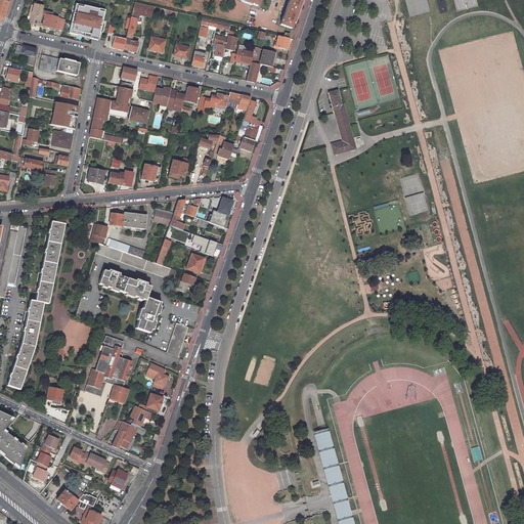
[(0,0),(0,20),(2,20),(9,0),(0,0)]
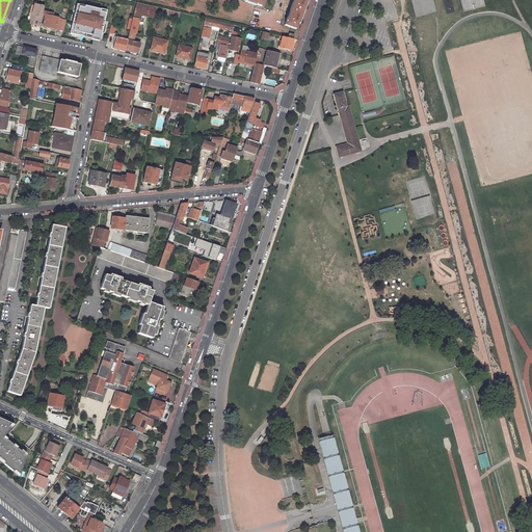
[(293,2),(289,14),(288,14),(287,17),(288,18),(285,26),(296,30),(307,0),(292,0),(292,2),(293,2)]
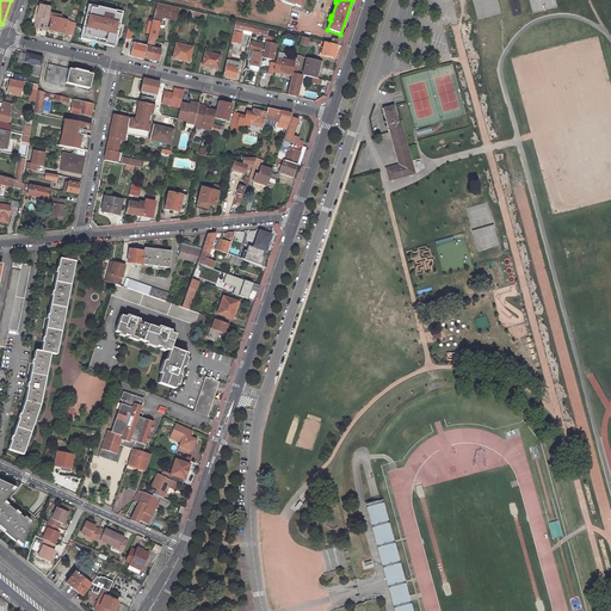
[(88,2),(80,38),(115,48),(124,12),(88,2)]
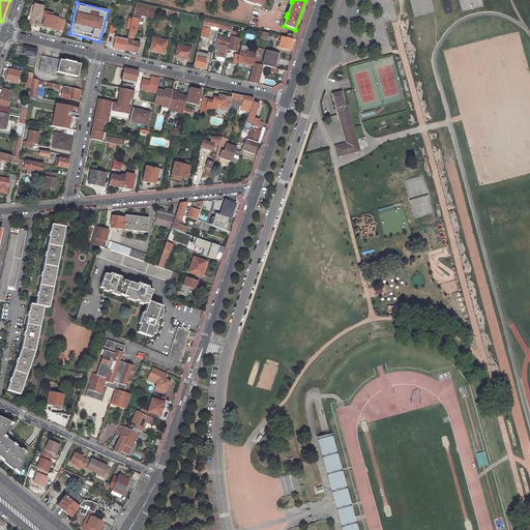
[(133,35),(138,15),(152,18),(154,7),(136,3),(129,25),(128,30),(127,33),(133,35)]
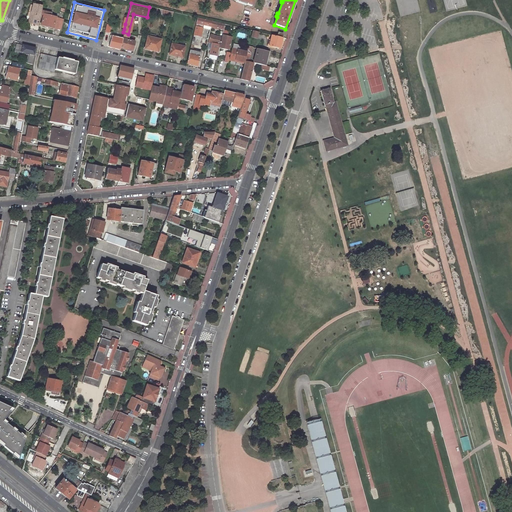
[(42,6),(31,4),(28,23),(39,25),(40,15),(41,11),(42,6)]
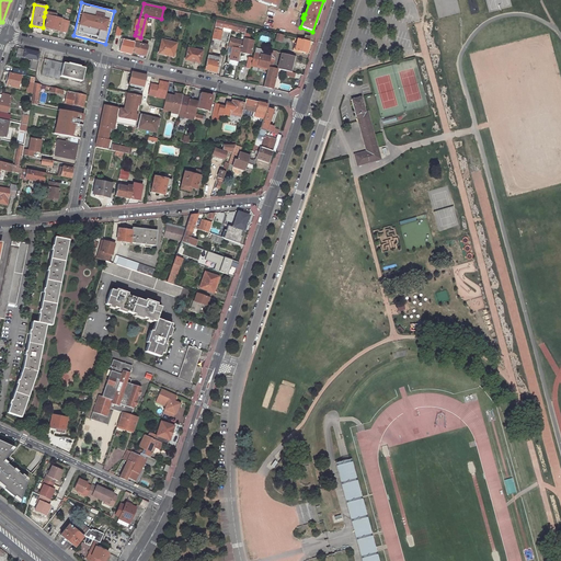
[(167,21),(168,16),(189,22),(191,14),(163,8),(161,19),(167,21)]
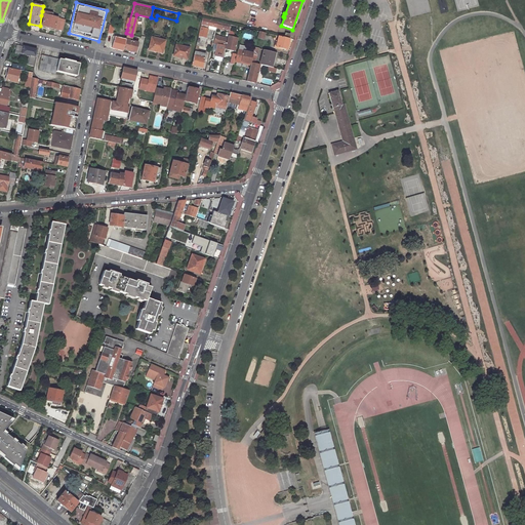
[(41,27),(62,32),(65,21),(50,17),(51,13),(42,11),(41,15),(44,15),(41,27)]
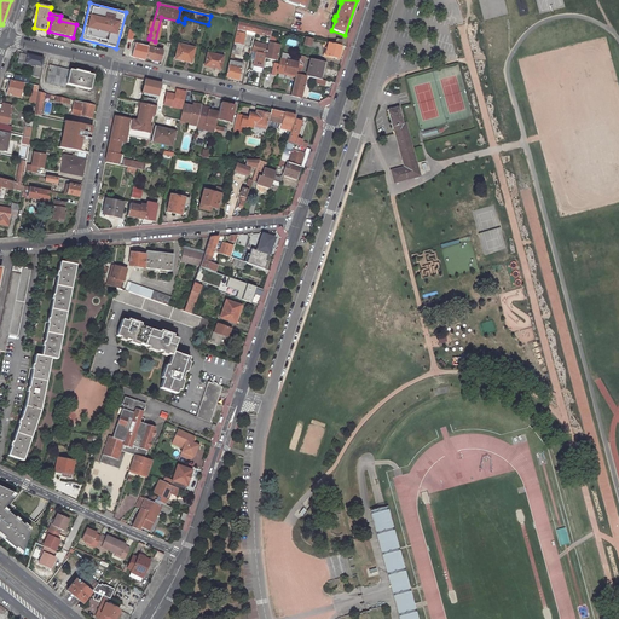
[(238,23),(237,29),(246,32),(254,34),(256,27),(238,23)]
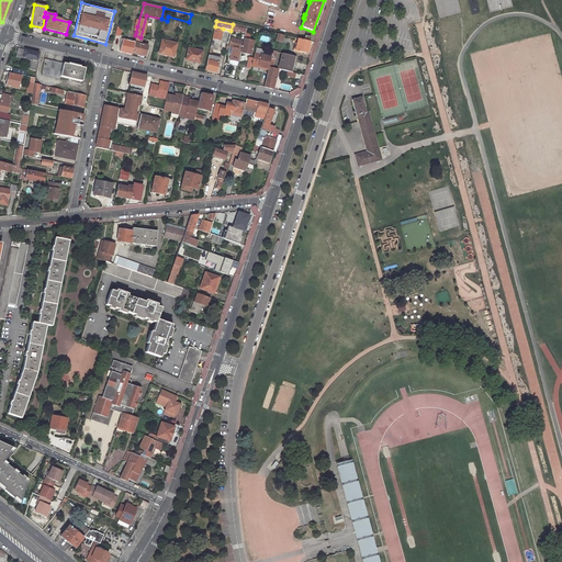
[(233,24),(231,31),(246,34),(247,27),(233,24)]
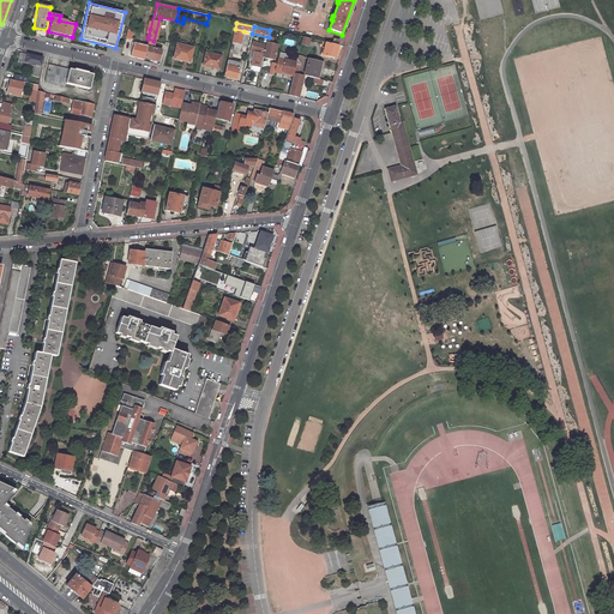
[(235,29),(228,54),(232,55),(238,56),(242,35),(244,31),(235,29)]
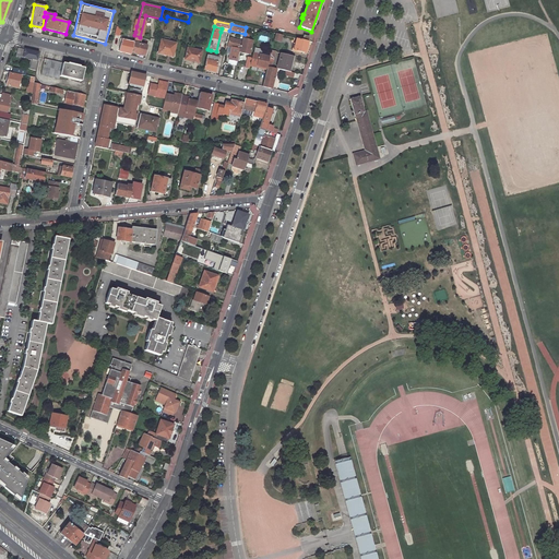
[(130,54),(144,57),(147,46),(135,43),(137,40),(139,40),(140,37),(134,35),(133,43),(130,54)]
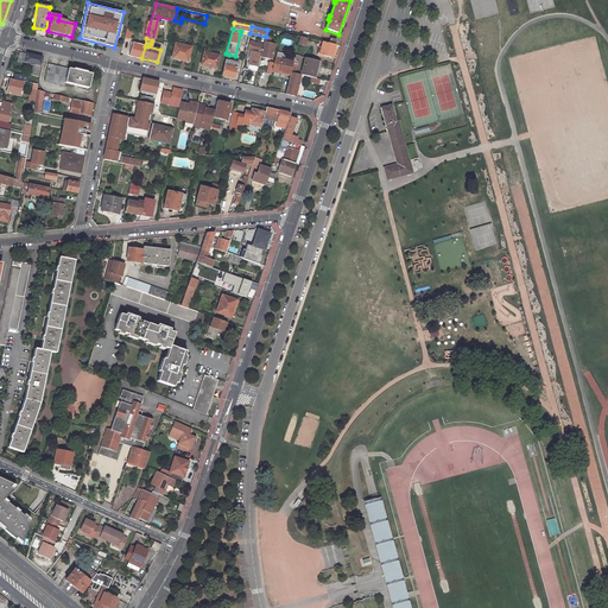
[(258,69),(261,57),(264,45),(251,42),(248,50),(258,52),(253,68),(258,69)]
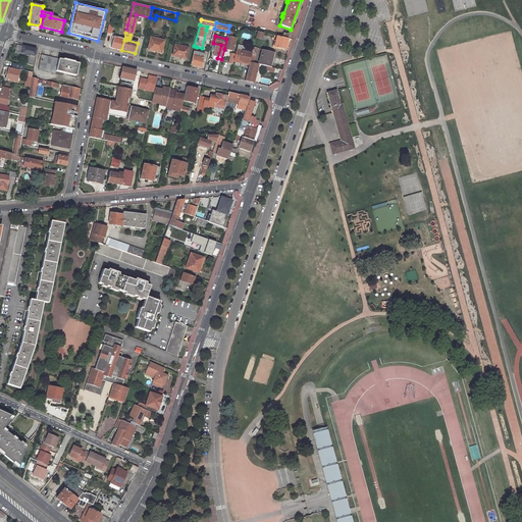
[(226,39),(224,49),(233,51),(237,39),(232,38),(227,37),(226,39)]
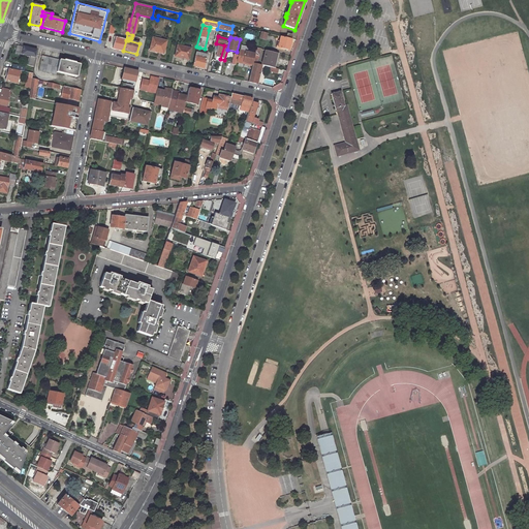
[(281,37),(278,49),(288,51),(291,40),(290,39),(286,38),(281,37)]
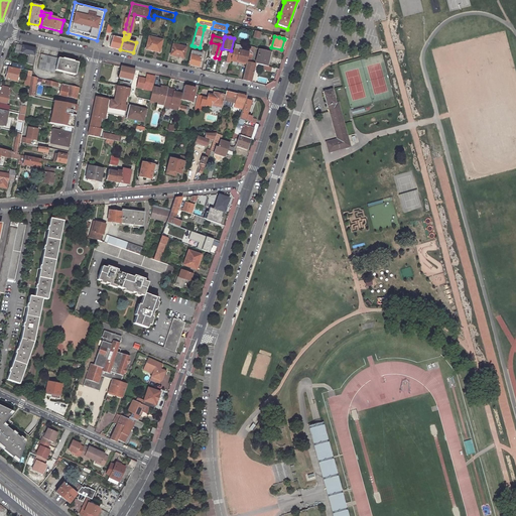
[(109,47),(120,50),(120,49),(123,39),(121,38),(121,40),(111,37),(109,47)]
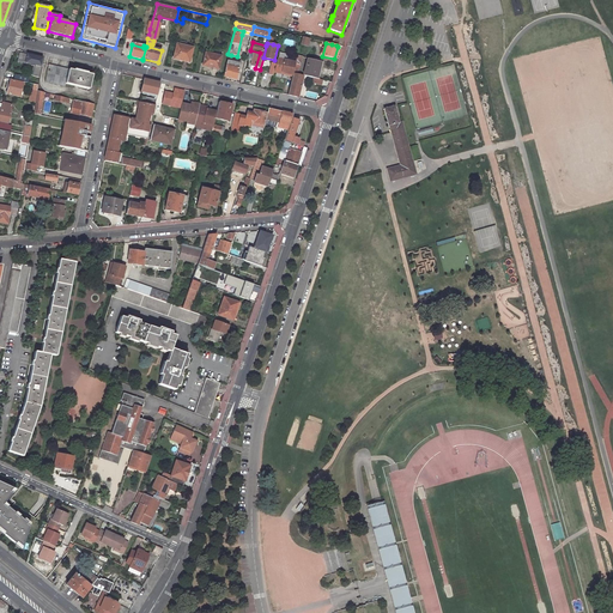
[(177,44),(176,44),(173,59),(188,64),(192,49),(184,47),(177,44)]
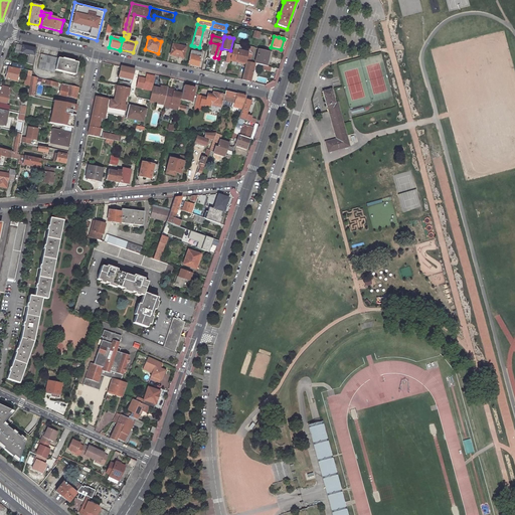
[(185,47),(173,44),(170,53),(178,55),(178,57),(182,58),(185,47)]
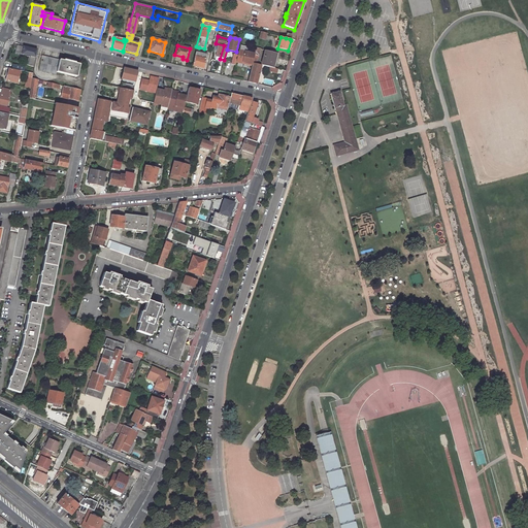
[(30,46),(28,56),(30,56),(28,67),(11,62),(10,67),(14,68),(32,73),(36,47),(30,46)]
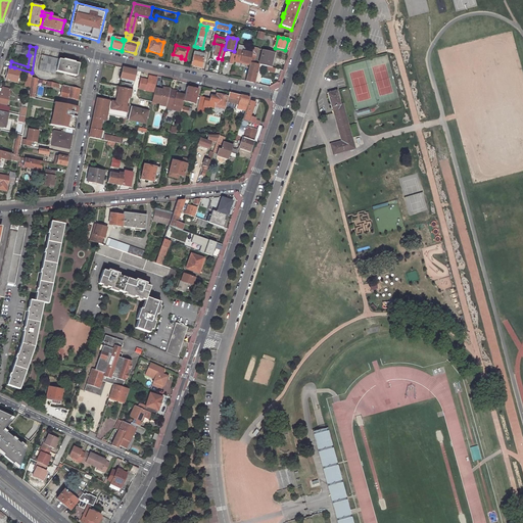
[(234,61),(240,62),(240,64),(249,66),(250,62),(252,54),(237,50),(236,55),(234,60),(234,61)]
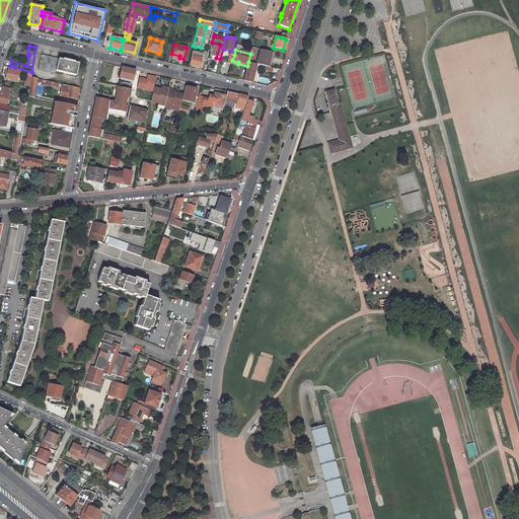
[(274,53),(261,50),(256,64),(270,68),(274,53)]
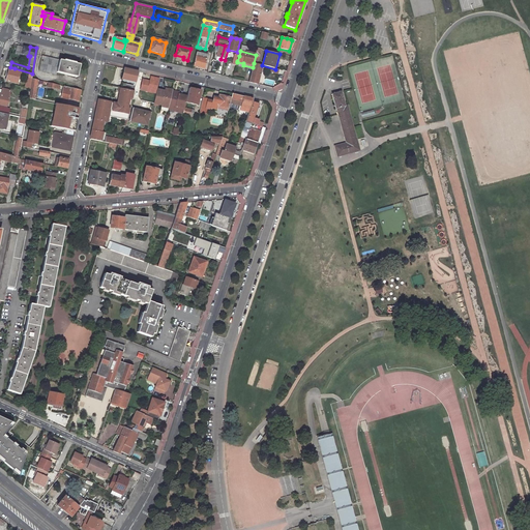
[(203,70),(206,60),(207,56),(198,54),(196,53),(193,67),(203,70)]
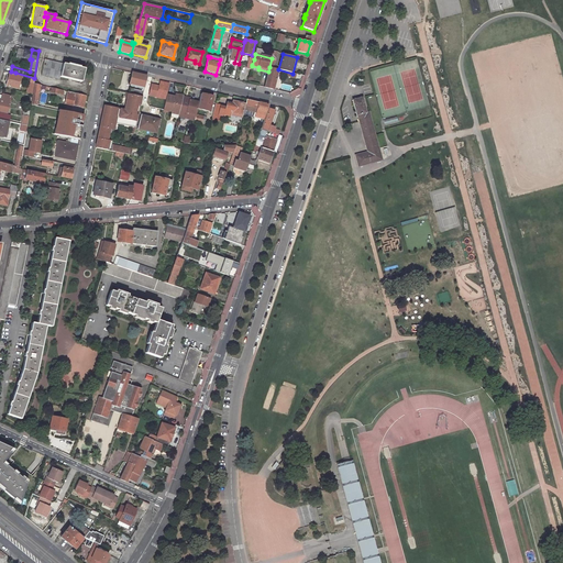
[(84,68),(45,59),(41,74),(58,78),(59,76),(81,80),(84,68)]
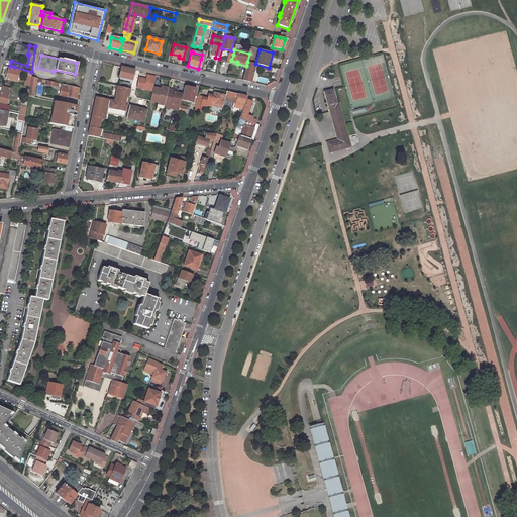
[(251,82),(255,64),(250,63),(247,62),(246,66),(242,80),(251,82)]
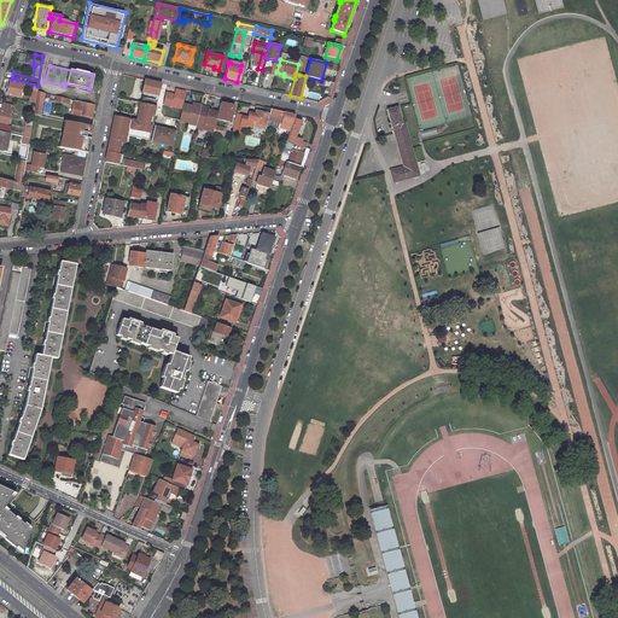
[(23,83),(10,80),(6,93),(19,97),(23,83)]
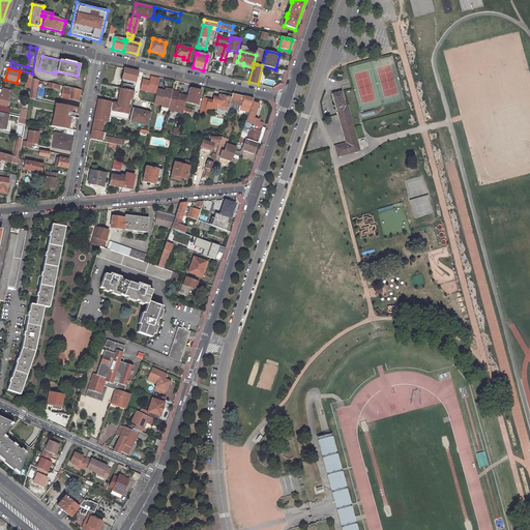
[(123,68),(121,79),(136,83),(138,71),(123,68)]
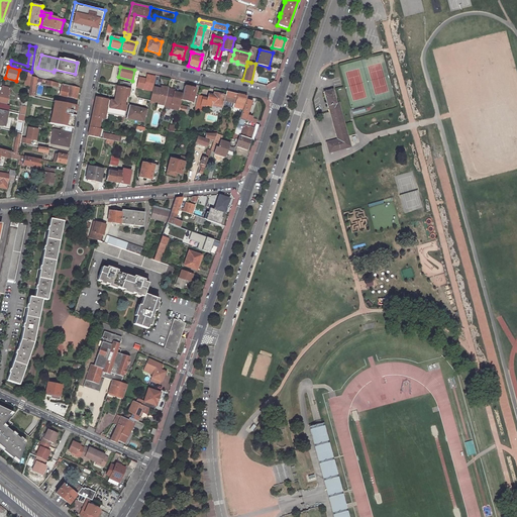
[(32,97),(36,77),(30,76),(28,86),(29,86),(27,96),(32,97)]
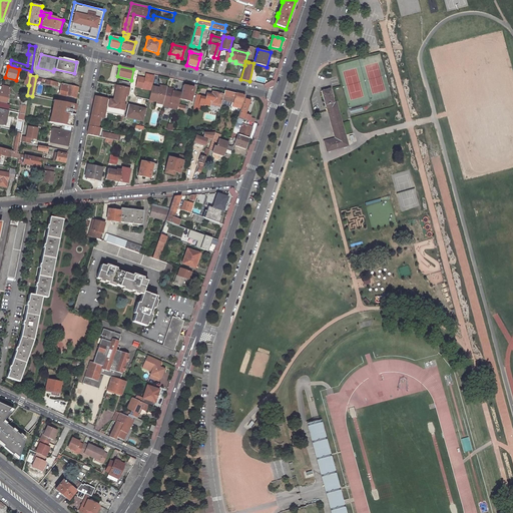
[(131,82),(119,79),(117,85),(130,88),(131,82)]
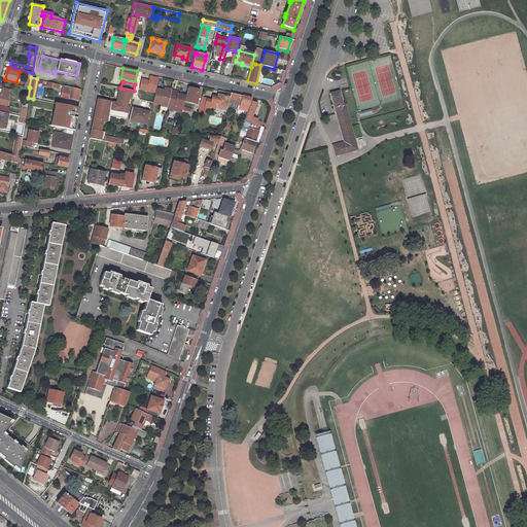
[(63,84),(59,97),(66,99),(66,98),(77,100),(79,89),(63,84)]
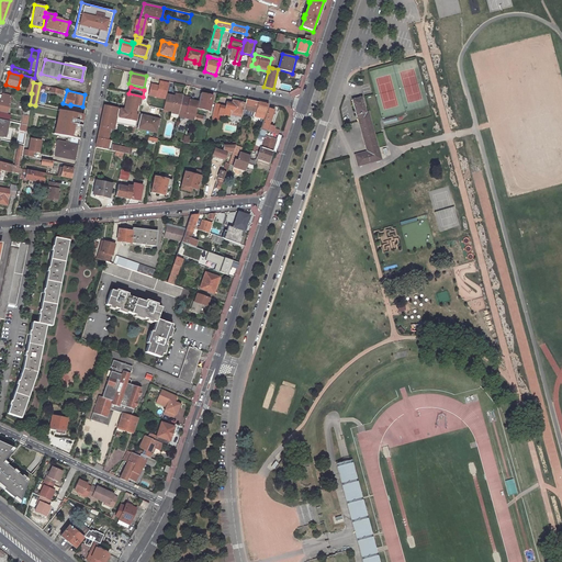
[(131,99),(128,110),(124,109),(104,105),(102,113),(112,115),(133,120),(135,114),(137,103),(141,104),(143,97),(128,93),(127,93),(126,98),(131,99)]
